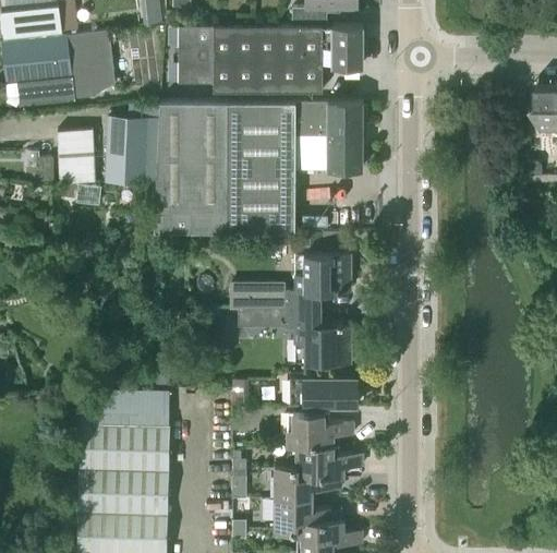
[(8,43),(79,34),(74,0),(72,0),(58,1),(2,8),(5,41),(7,41),(8,43)]
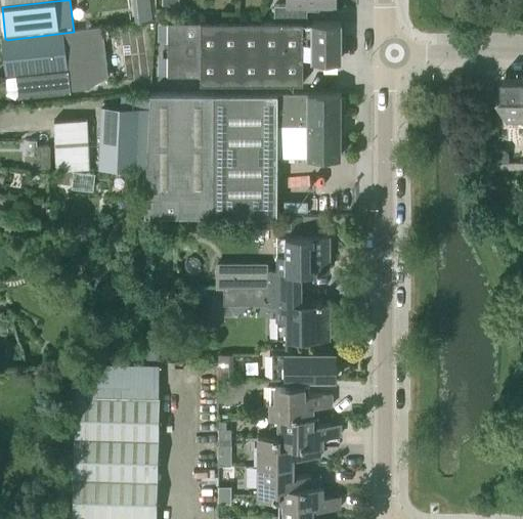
[(148,0),(132,0),(135,26),(151,24),(148,0)]
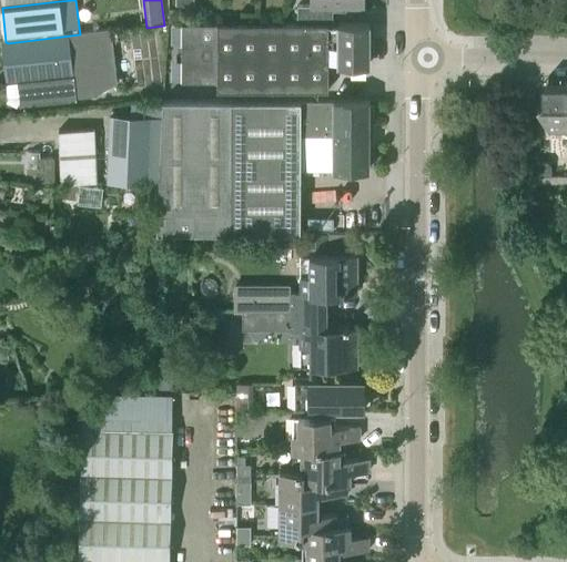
[(193,0),(175,0),(176,10),(194,10),(193,0)]
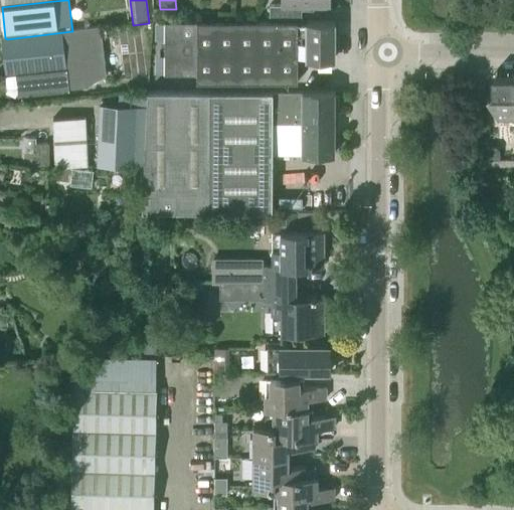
[(283,0),(283,9),(270,9),(270,25),(298,25),(302,25),(302,10),(330,10),(330,0),(283,0)]
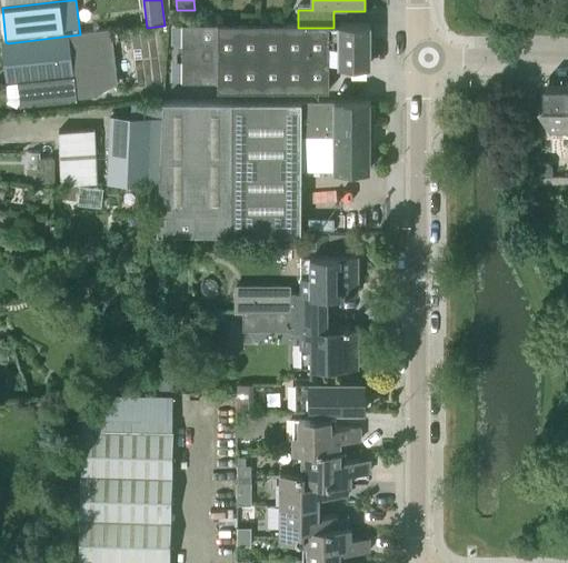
[(329,30),(329,28),(298,28),(182,28),(182,84),(217,84),(217,94),(328,94),(328,66),(338,67),(338,68),(370,68),(370,28),(339,29),(339,30),(329,30)]
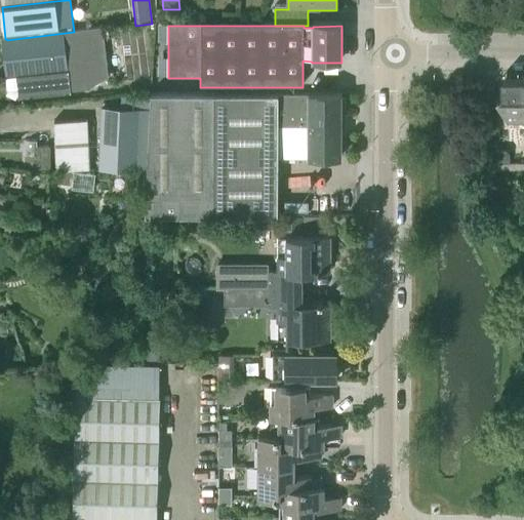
[(74,32),(7,40),(7,42),(1,43),(8,102),(88,92),(109,80),(103,31),(74,35),(74,32)]
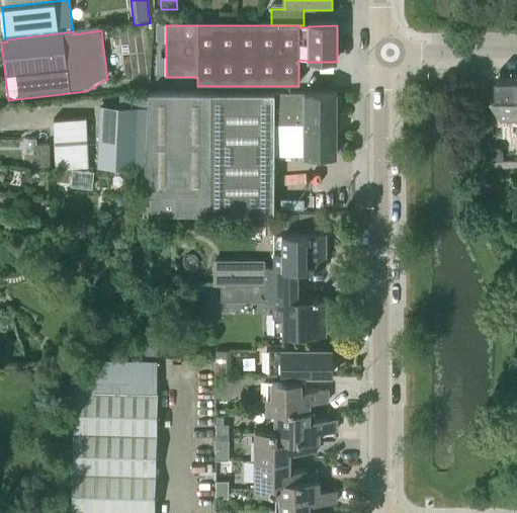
[(495,97),(490,99),(500,125),(516,124),(516,81),(495,81),(495,88),(495,97)]
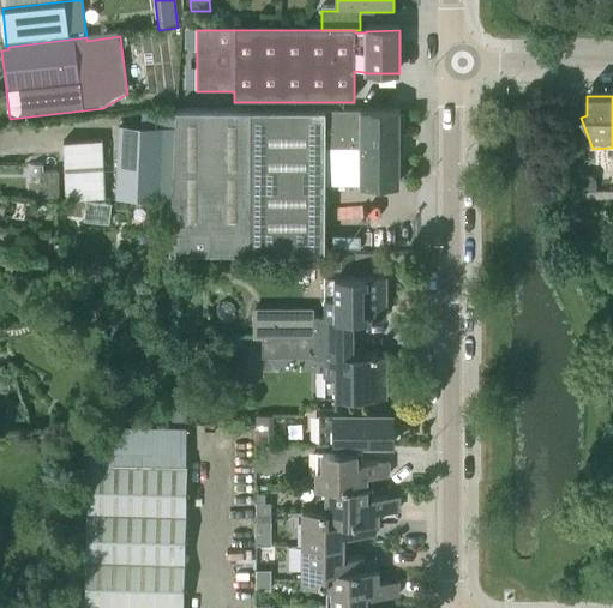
[(400,113),(366,113),(180,113),(174,256),(253,256),(323,256),(324,187),(361,187),(400,187),(400,113)]
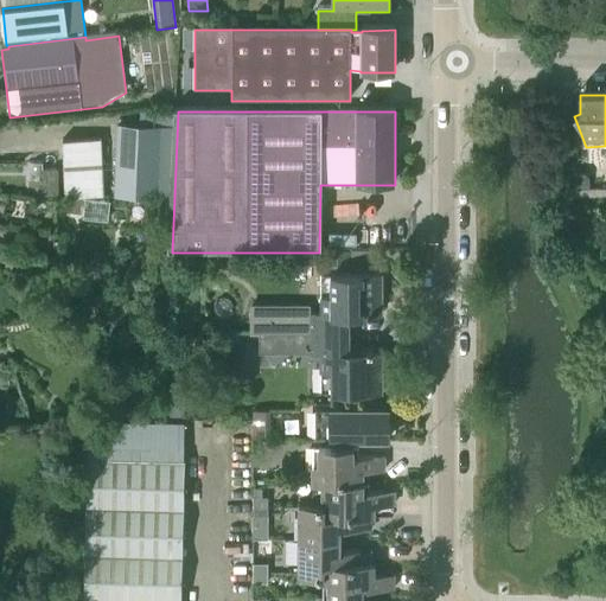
[(119,129),(116,200),(171,203),(174,132),(119,129)]
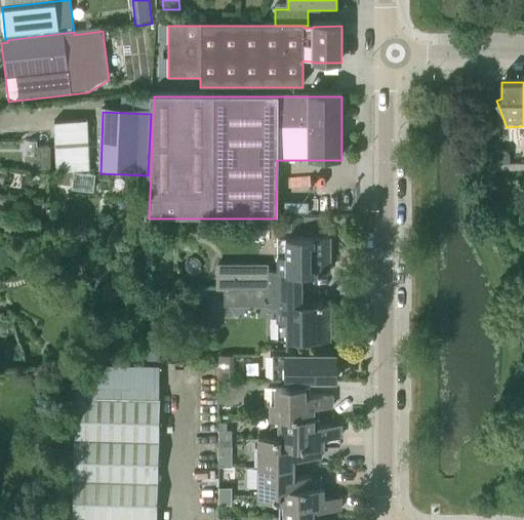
[(55,125),(56,174),(89,173),(88,123),(55,125)]
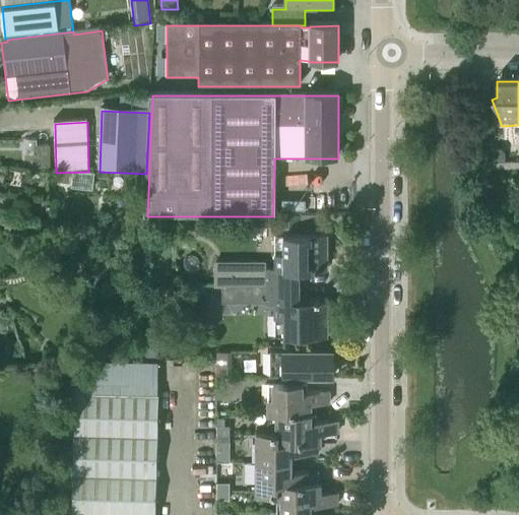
[(505,151),(490,151),(491,166),(505,166),(505,151)]
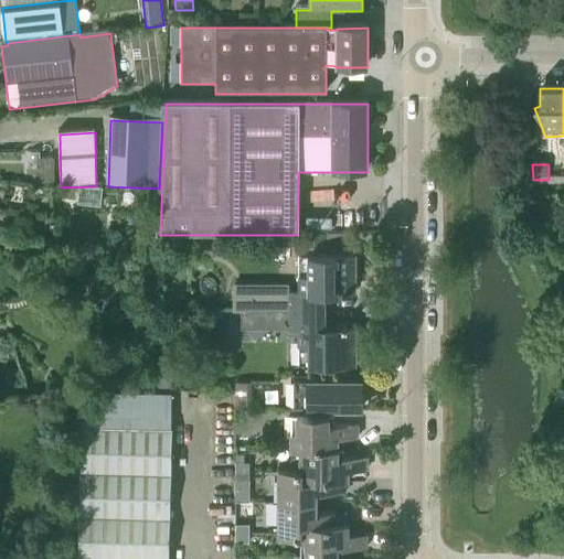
[(232,286),(232,313),(242,313),(242,314),(323,312),(323,296),(342,296),(348,298),(348,296),(354,296),(354,267),(354,258),(308,258),(297,258),(297,294),(288,294),(288,287),(232,286)]
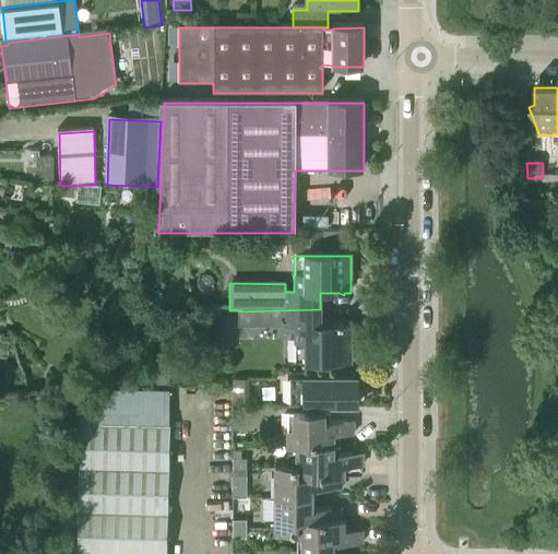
[(320,309),(239,311),(239,329),(295,329),(295,364),(306,364),(306,365),(352,365),(351,328),(344,328),(344,326),(339,326),(339,328),(320,328),(320,309)]
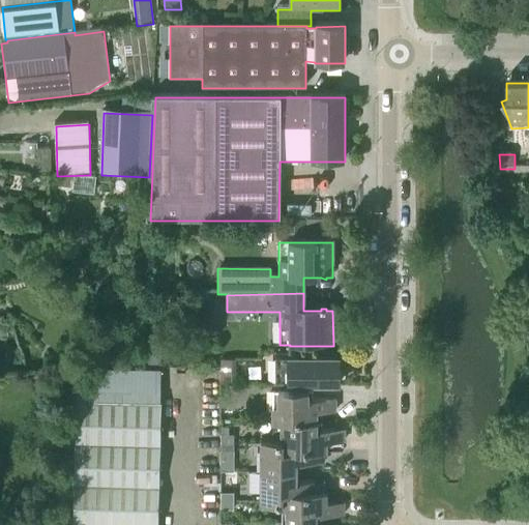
[(148,348),(147,369),(160,369),(160,348),(148,348)]
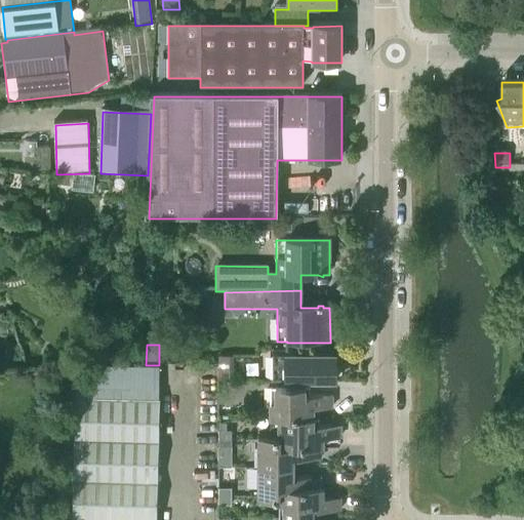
[(234,358),(218,358),(218,384),(234,384),(234,358)]
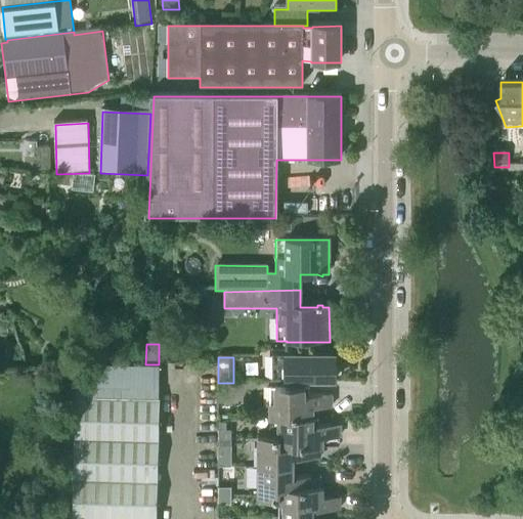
[(272,383),(286,383),(336,383),(336,358),(272,358),(272,383)]
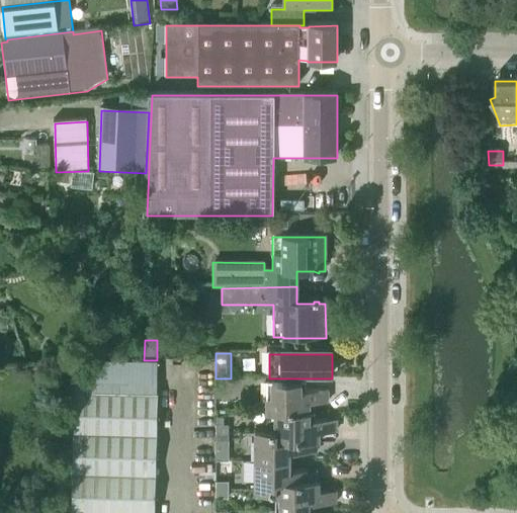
[(274,414),(315,414),(315,405),(328,405),(328,393),(302,393),(302,385),(266,385),(266,414),(274,414)]
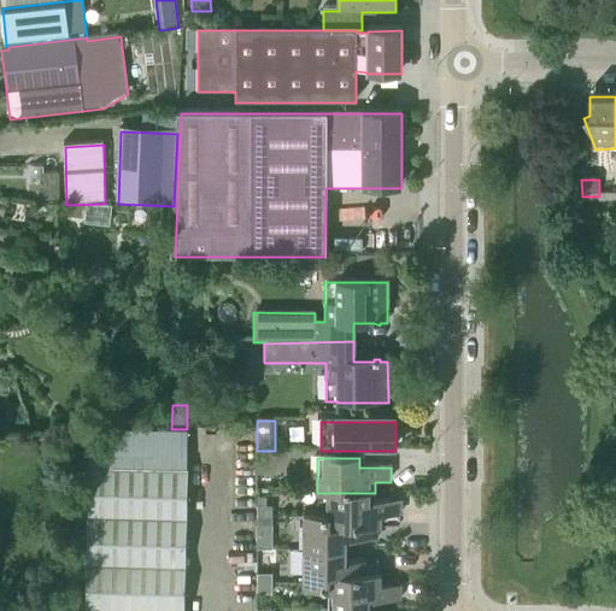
[(185,610),(188,473),(93,471),(87,610),(185,610)]
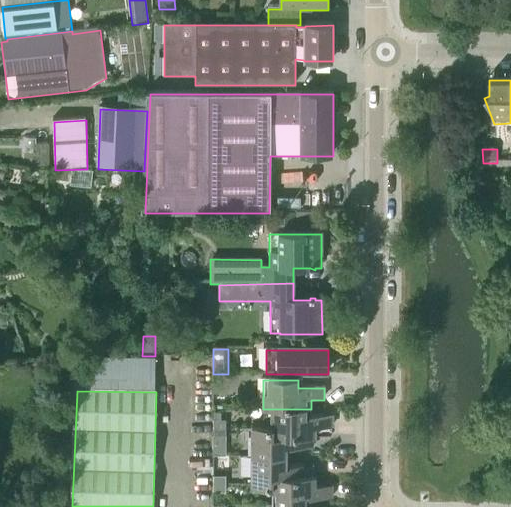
[(214,399),(214,408),(226,408),(226,399),(214,399)]
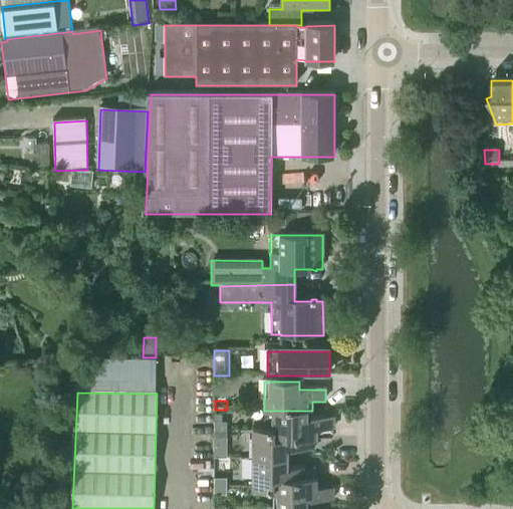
[(272,411),(272,430),(272,440),(317,440),(317,432),(334,432),(334,419),(307,418),(307,412),(312,412),(312,411),(272,411)]
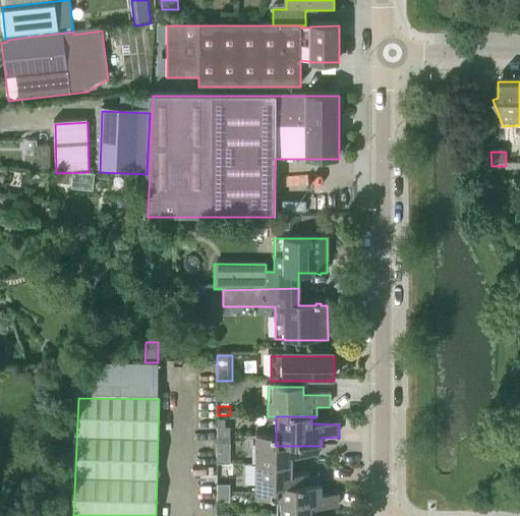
[(218,438),(230,438),(230,430),(218,431),(218,438)]
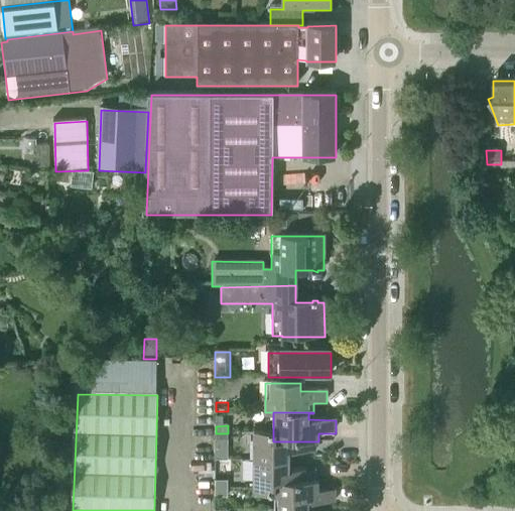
[(318,443),(318,441),(273,441),(273,431),(254,431),(255,462),(288,462),(288,454),(315,455),(315,443),(318,443)]
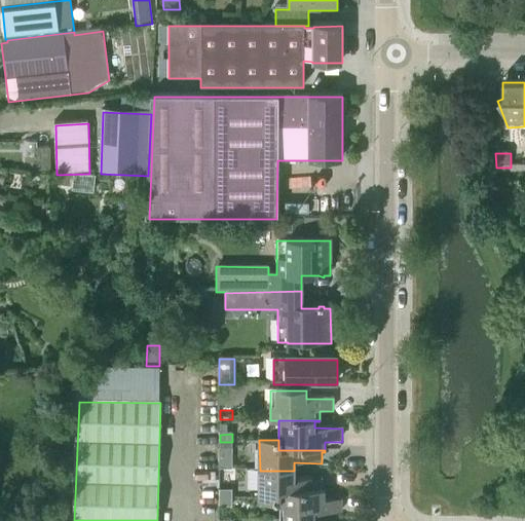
[(232,442),(220,442),(220,450),(232,450),(232,442)]
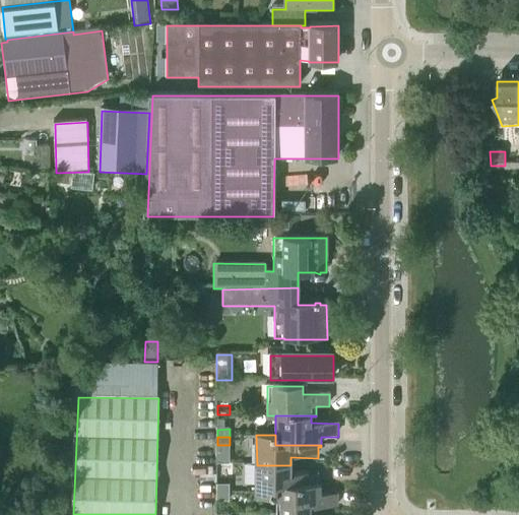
[(217,445),(216,445),(216,465),(230,465),(230,445),(217,445)]
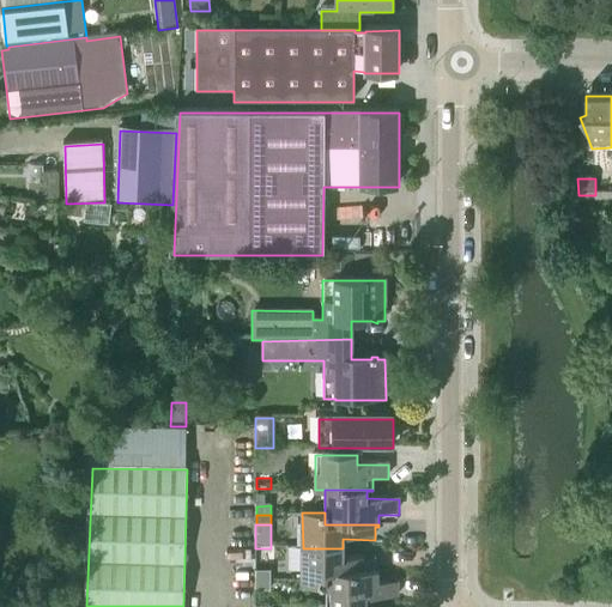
[(343,560),(343,548),(303,548),(303,586),(325,586),(325,572),(379,572),(375,571),(375,560),(343,560)]
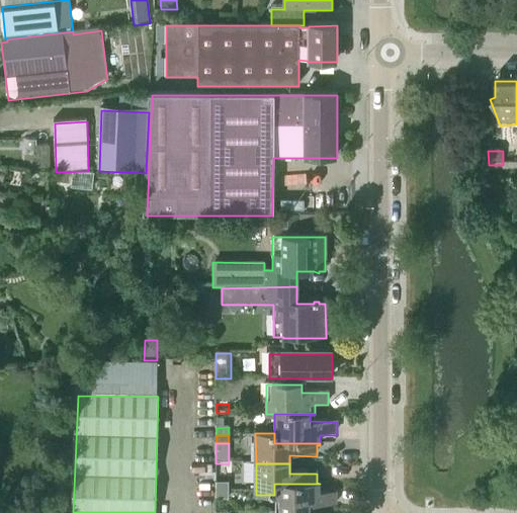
[(217,484),(217,492),(229,492),(229,484),(217,484)]
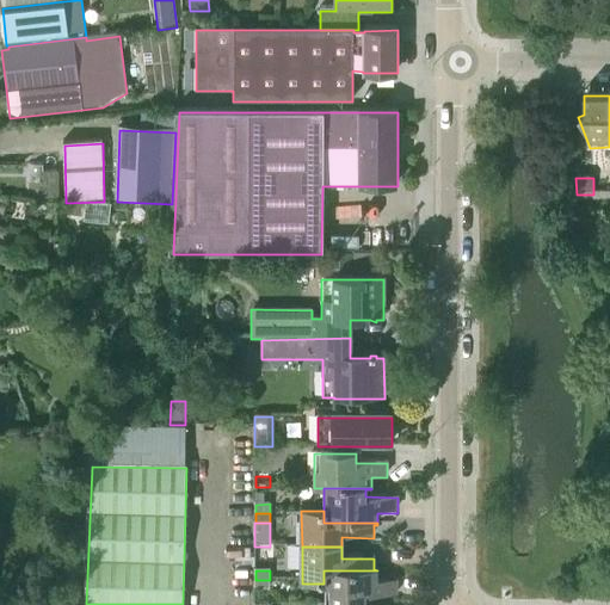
[(324,584),(324,604),(365,604),(365,598),(398,598),(398,584),(377,584),(377,570),(324,570),(324,584)]
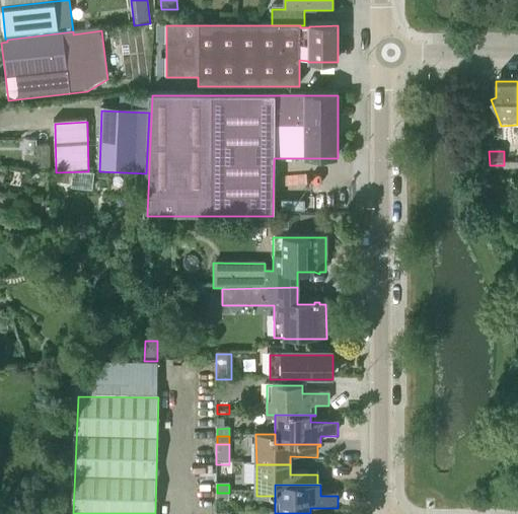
[(229,502),(229,493),(217,493),(217,502),(229,502)]
